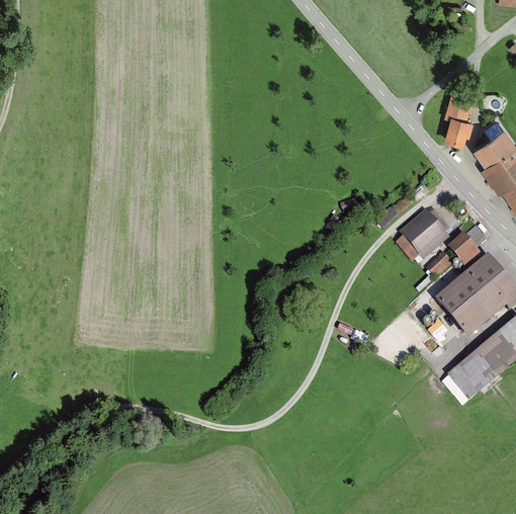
[(451,116),(446,136),(464,140),(466,133),(470,134),(475,118),(470,117),(475,102),(451,96),(446,114),(451,116)]
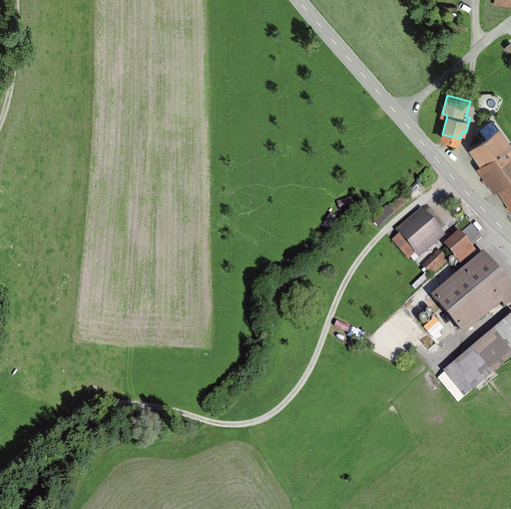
[(495,188),(499,186),(510,177),(510,136),(501,122),(470,143),(481,160),(477,162),(495,188)]
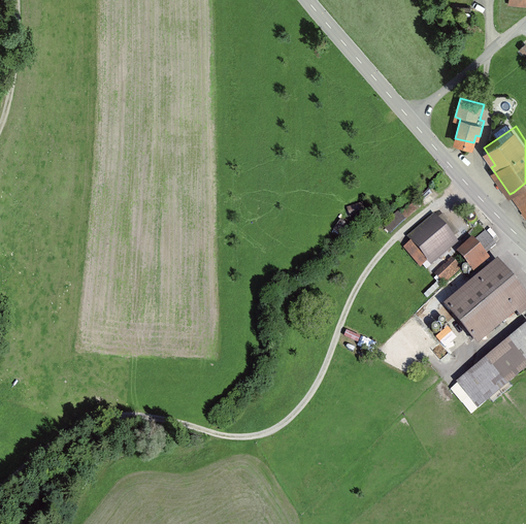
[(525,183),(514,192),(525,209),(525,183)]
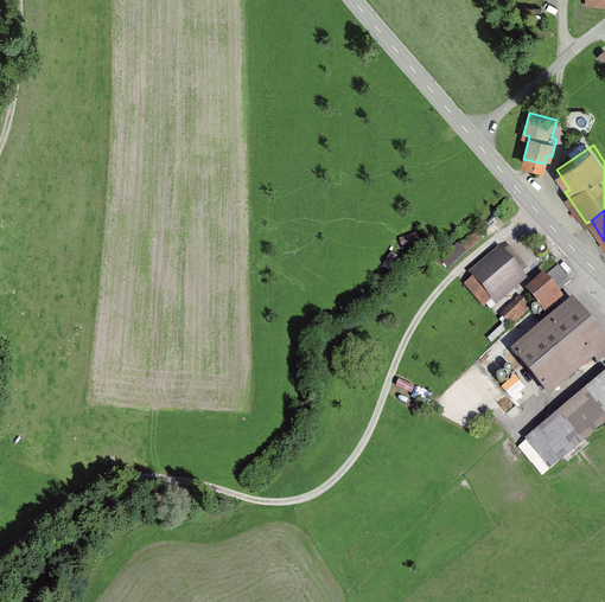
[(400,235),(405,247),(421,241),(418,229),(400,235)]
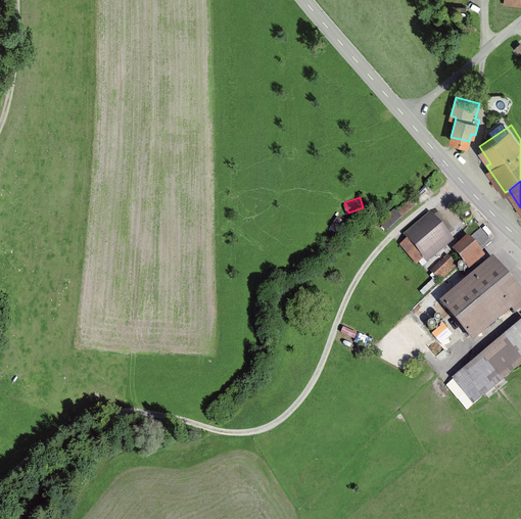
[(379,219),(388,229),(404,216),(394,205),(379,219)]
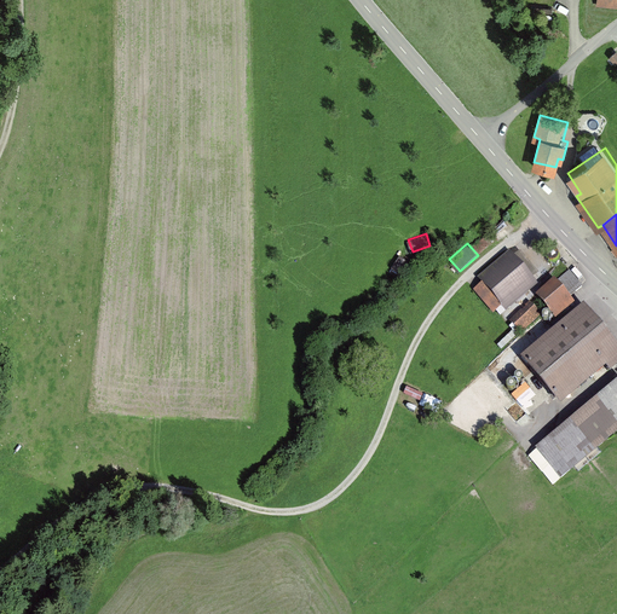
[(538,278),(512,248),(480,276),(483,279),(476,287),(496,310),(503,302),(506,306),(538,278)]
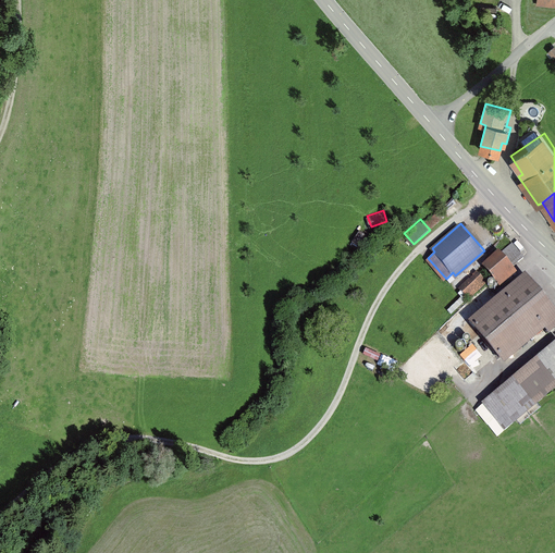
[(517,267),(500,247),(481,263),(500,283),(517,267)]
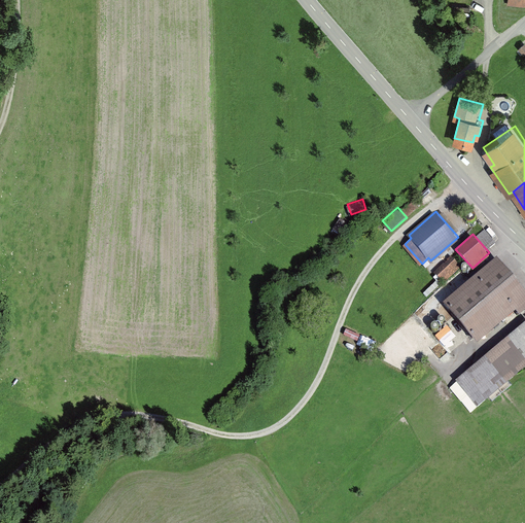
[(524,287),(496,255),(443,304),(478,342),(524,299),(524,287)]
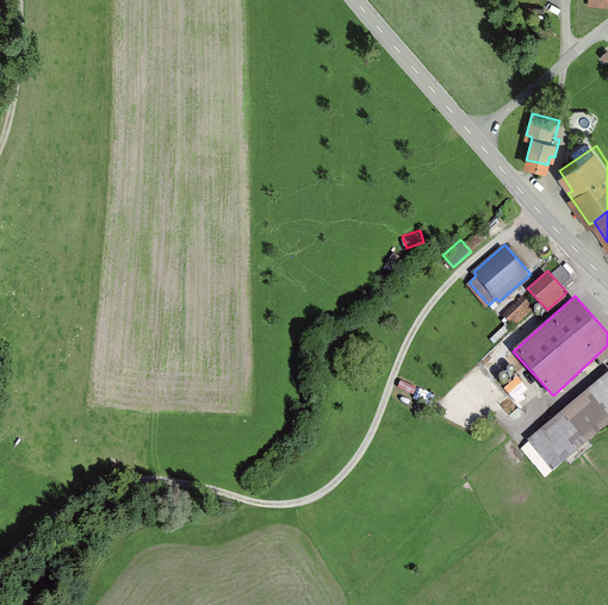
[(523,297),(504,313),(515,325),(534,310),(523,297)]
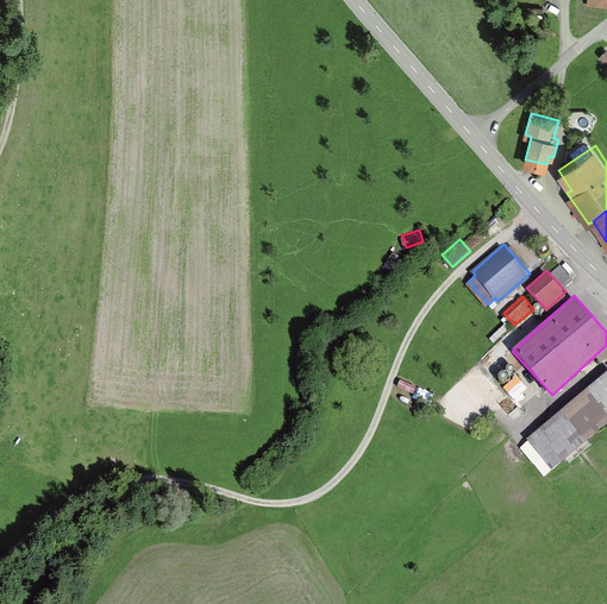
[(606,371),(526,438),(551,467),(606,422),(606,371)]
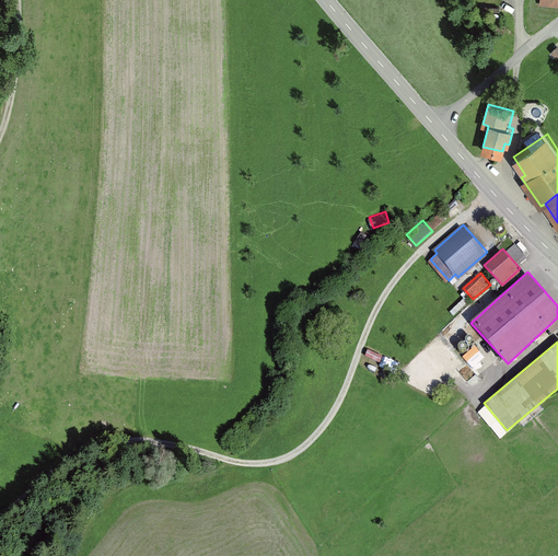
[(375,360),(392,367),(395,358),(379,352),(375,360)]
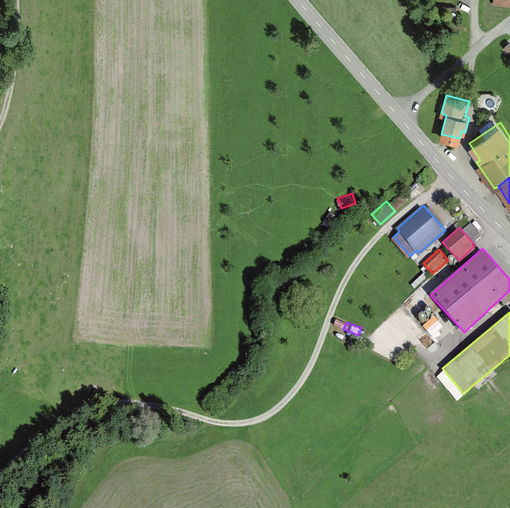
[(87,484),(99,468),(90,461),(78,477),(87,484)]
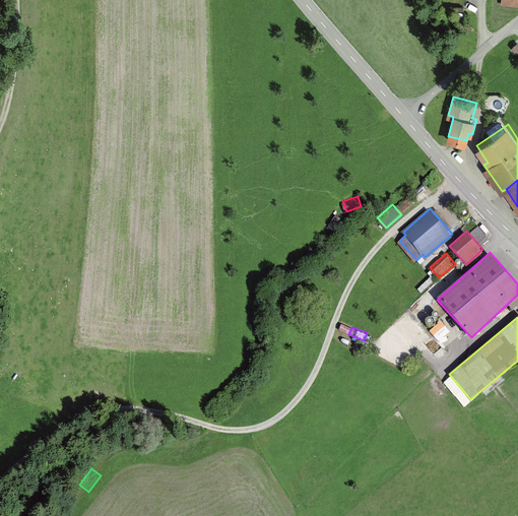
All buildings are outlined.
